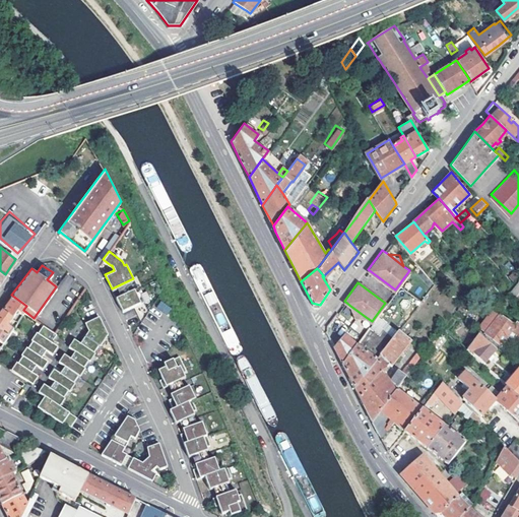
[(137,286),(115,297),(122,310),(143,300),(137,286)]
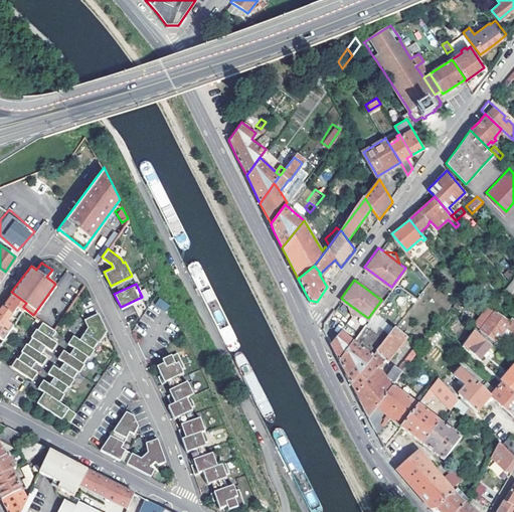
[(18,307),(22,309),(23,307),(26,303),(11,292),(2,305),(12,313),(15,308),(17,309),(18,307)]
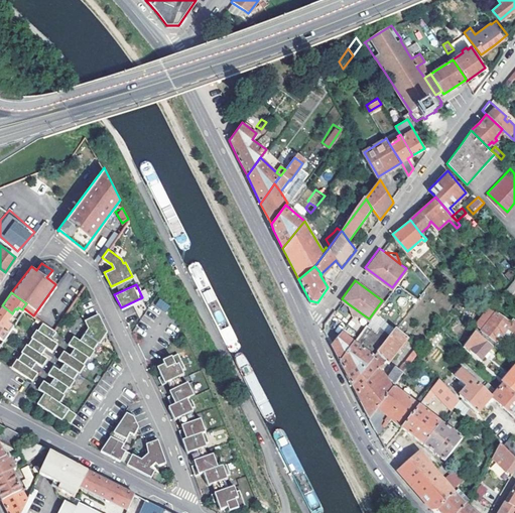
[(158,295),(154,302),(165,309),(169,302),(158,295)]
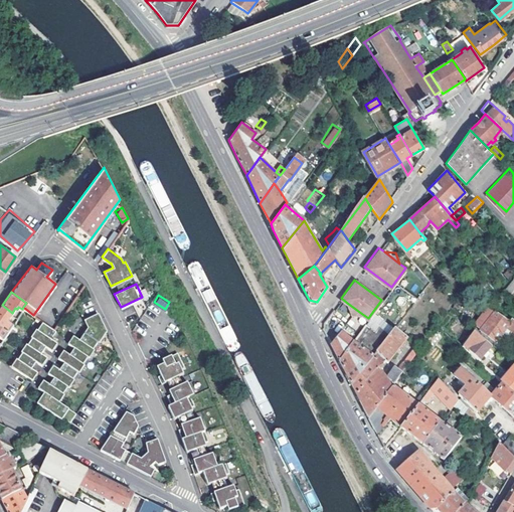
[(362,314),(347,303),(351,313),(362,314)]
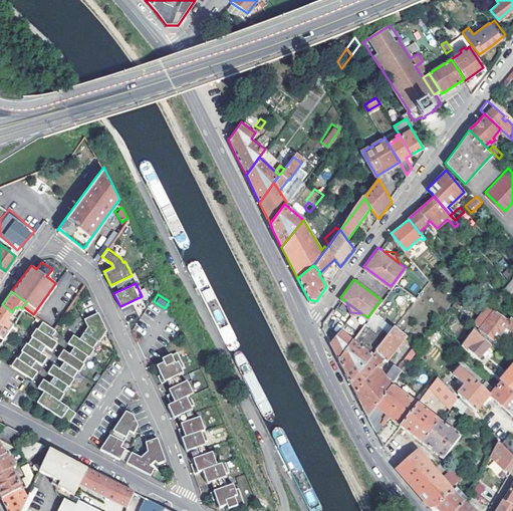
[(2,304),(0,307),(0,323),(2,325),(0,327),(0,335),(2,336),(11,323),(8,320),(10,318),(8,317),(12,312),(2,304)]
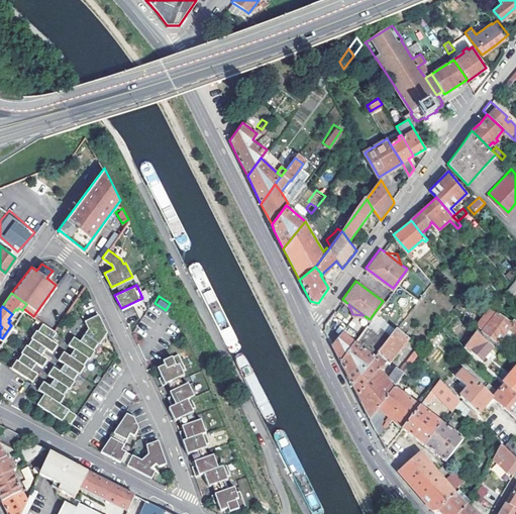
[(515,318),(514,317),(512,320),(498,311),(482,331),(496,342),(508,326),(513,330),(511,333),(515,335),(515,318)]
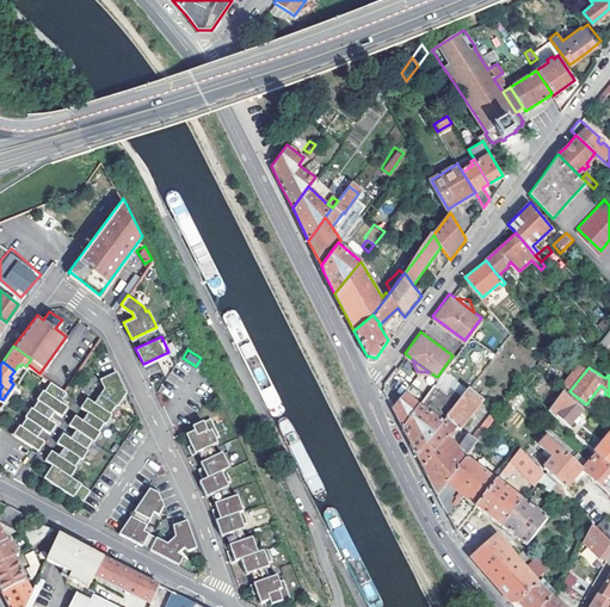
[(125,390),(115,369),(98,377),(103,386),(93,400),(86,395),(79,404),(86,409),(81,416),(74,412),(67,421),(74,426),(69,434),(62,429),(55,439),(62,444),(57,451),(50,446),(43,456),(53,463),(44,475),(65,489),(66,487),(80,497),(88,487),(68,472),(74,464),(73,463),(79,454),(80,456),(86,446),(85,445),(91,437),(92,438),(99,428),(98,427),(103,420),(104,421),(111,412),(110,410),(115,403),(116,403),(125,390)]
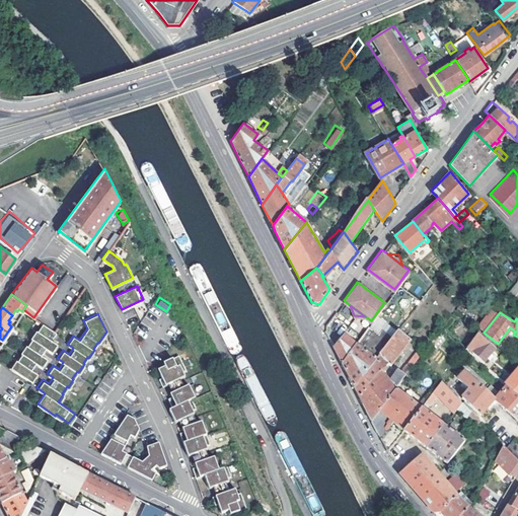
[(344,365),(354,385),(392,336),(373,320),(357,342),(341,361),(344,365)]
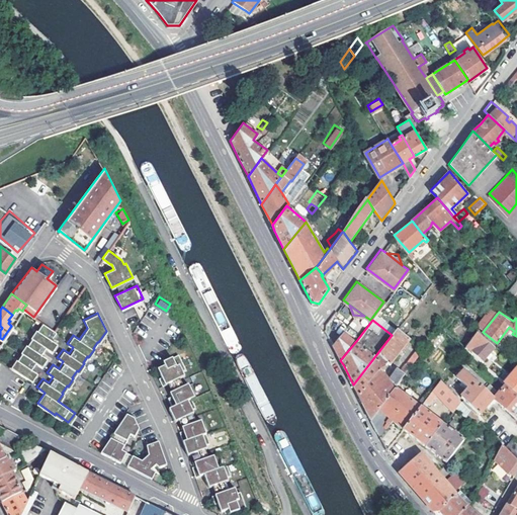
[(52,330),(40,322),(35,329),(34,328),(28,336),(29,337),(25,343),(23,343),(18,350),(19,351),(15,358),(13,357),(8,365),(28,379),(34,371),(28,367),(32,361),(39,365),(45,357),(38,353),(44,346),(50,350),(55,343),(49,338),(54,331),(52,330)]
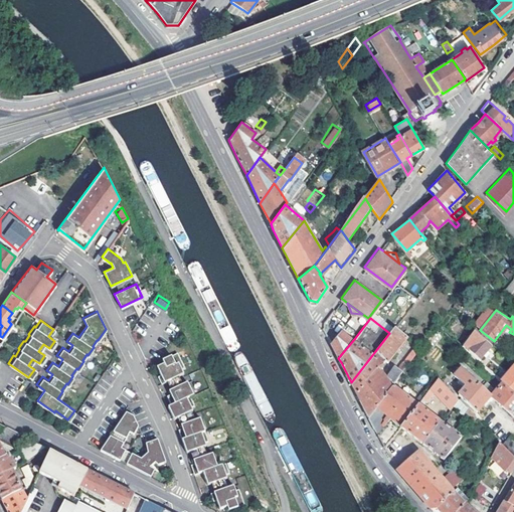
[(361,402),(369,416),(393,383),(399,375),(392,370),(387,376),(378,367),(384,359),(387,361),(407,335),(394,327),(389,333),(351,382),(361,402)]
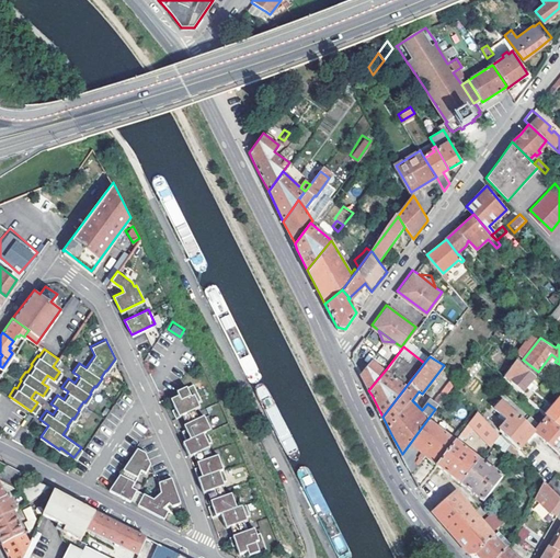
[(522,389),(535,373),(516,357),(507,368),(512,372),(510,375),(512,376),(510,379),(522,389)]
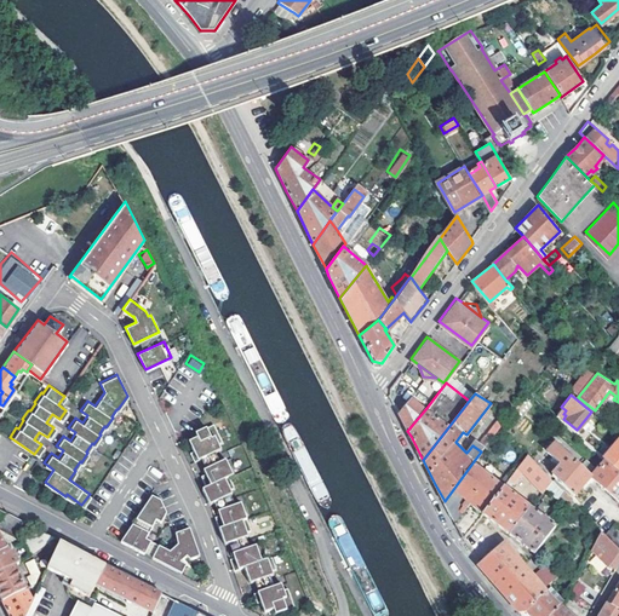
[(399,413),(407,431),(427,408),(411,396),(399,413)]
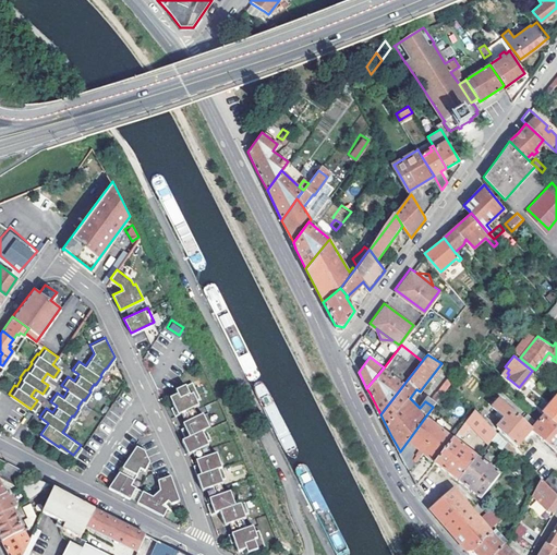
[(193,382),(177,389),(179,393),(171,397),(176,406),(172,407),(176,415),(200,405),(197,399),(201,397),(193,382)]
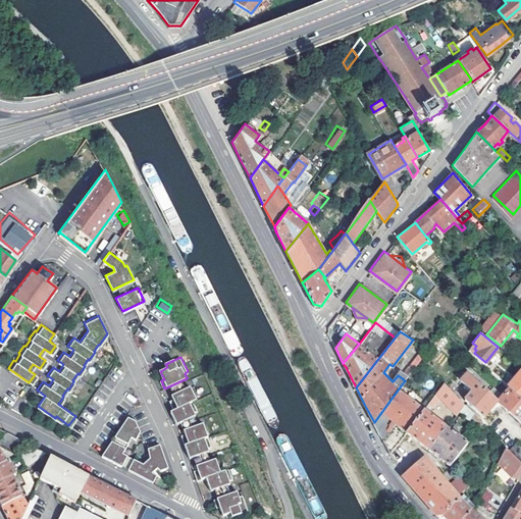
[(408,376),(413,369),(407,364),(402,371),(408,376)]
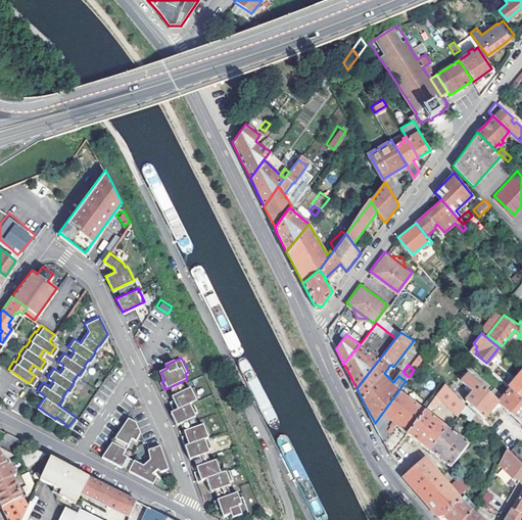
[(510,387),(521,396),(521,369),(509,385),(510,387)]
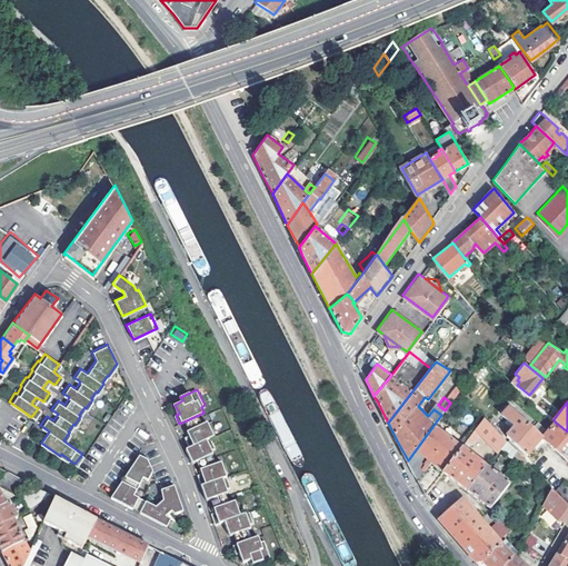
[(542,436),(544,434),(541,432),(546,426),(538,419),(532,425),(509,404),(501,414),(515,426),(507,435),(528,453),(542,436)]
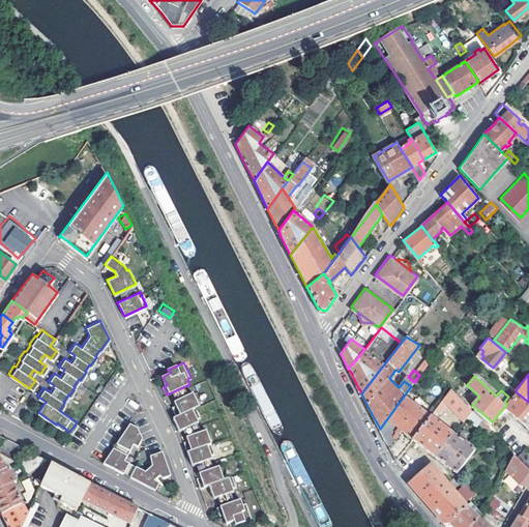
[(434,409),(411,439),(421,446),(435,457),(453,434),(432,418),(438,410),(441,412),(447,404),(465,419),(467,416),(472,410),(450,387),(434,409)]
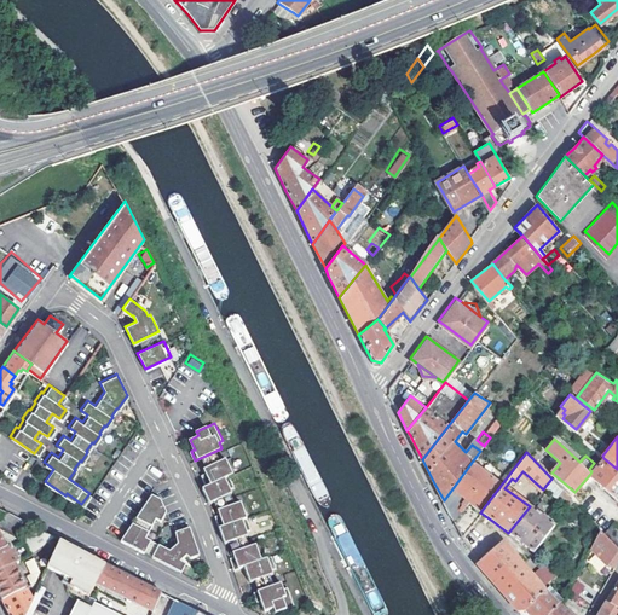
[(226,457),(204,469),(206,473),(202,474),(207,486),(203,487),(211,503),(232,492),(231,488),(235,486),(230,475),(234,474),(226,457)]
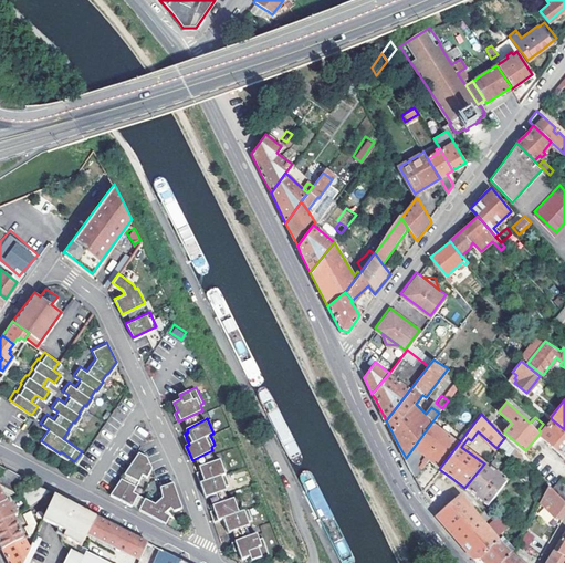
[(541,436),(564,456),(564,429),(552,419),(541,431),(540,434),(541,436)]
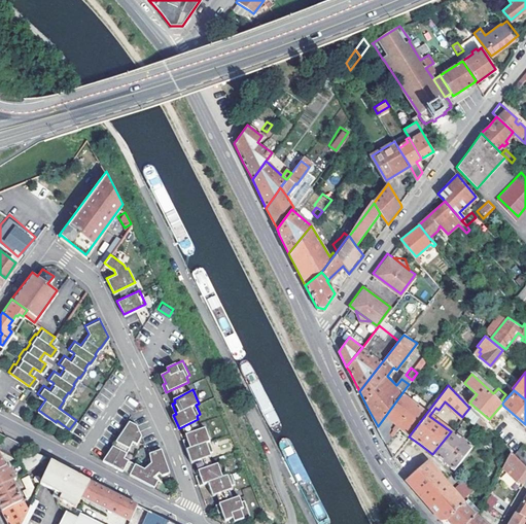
[(422,413),(402,392),(378,426),(385,441),(393,457),(402,446),(409,437),(431,407),(428,405),(422,413)]
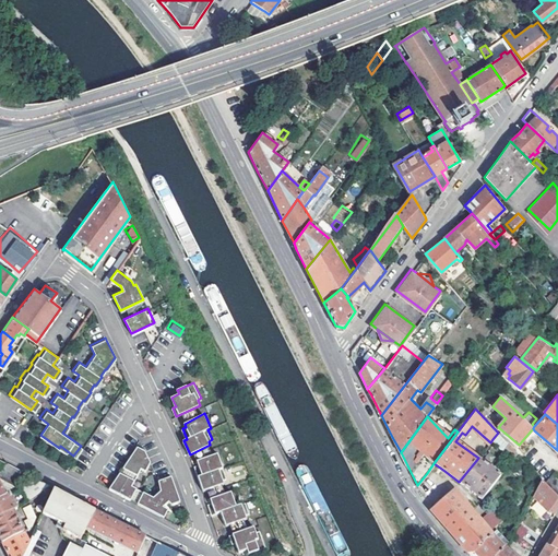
[(498,433),(493,439),(513,457),(518,452),(498,433)]
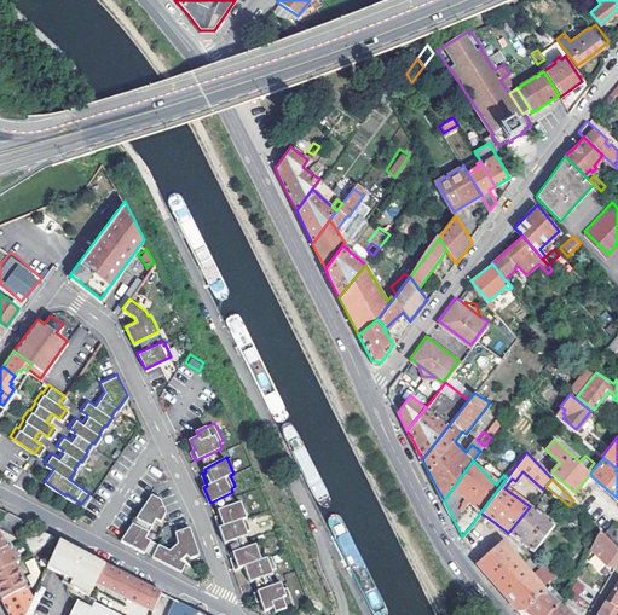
[(150,492),(119,538),(143,550),(143,549),(150,552),(150,553),(179,569),(184,560),(183,560),(186,552),(189,555),(198,551),(189,523),(174,528),(179,540),(172,547),(144,533),(155,515),(160,517),(165,506),(159,494),(150,492)]
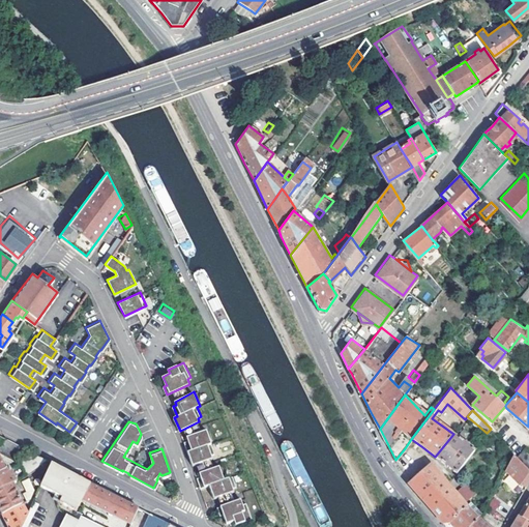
[(187,440),(184,441),(193,465),(212,459),(211,455),(215,452),(206,430),(186,437),(187,440)]
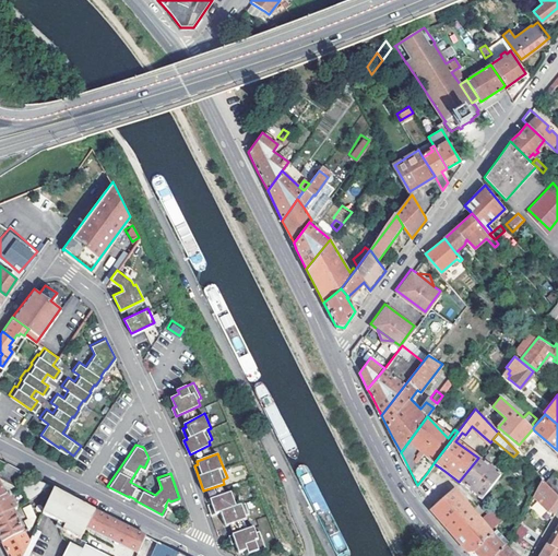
[(459,482),(481,498),(500,473),(478,458),(459,482)]
